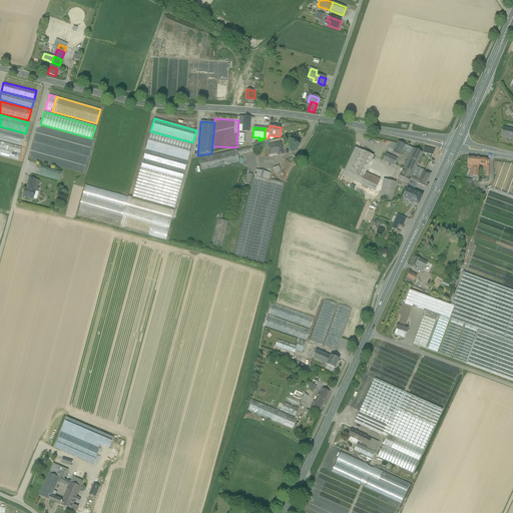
[(24,135),(0,128),(0,140),(22,146),(24,135)]
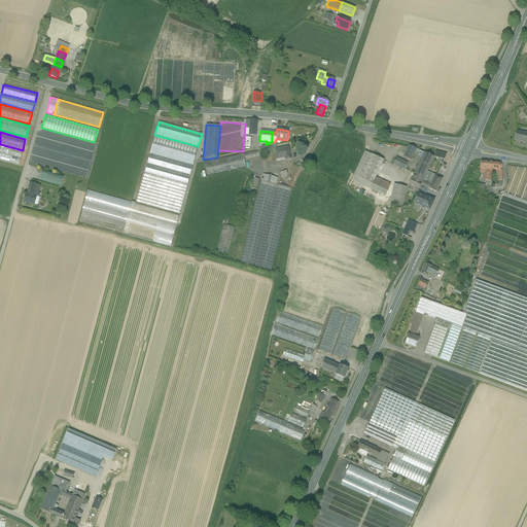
[(523,133),(517,132),(515,140),(525,143),(526,136),(526,134),(526,133),(523,133)]
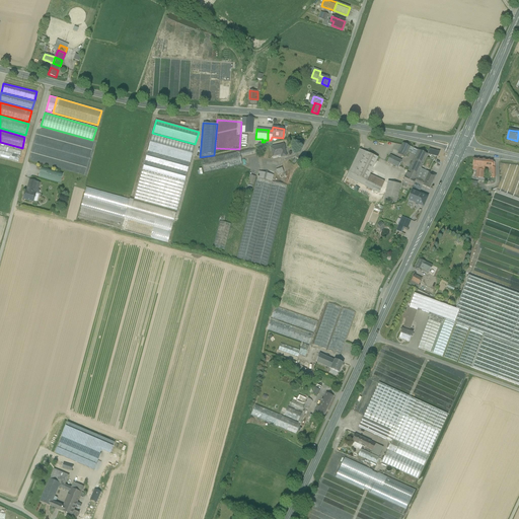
[(152,135),(147,151),(190,163),(195,146),(152,135)]
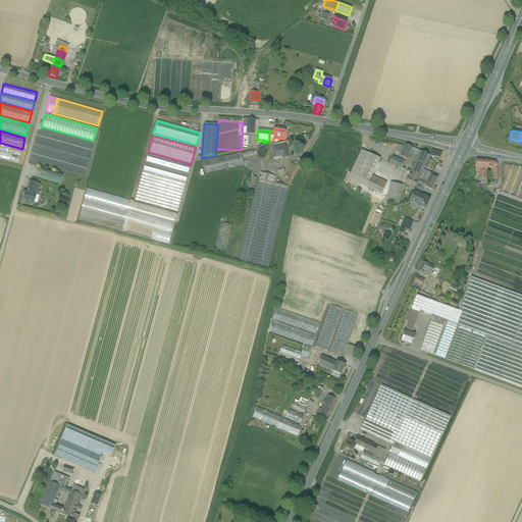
[(22,150),(0,144),(0,158),(18,163),(22,150)]
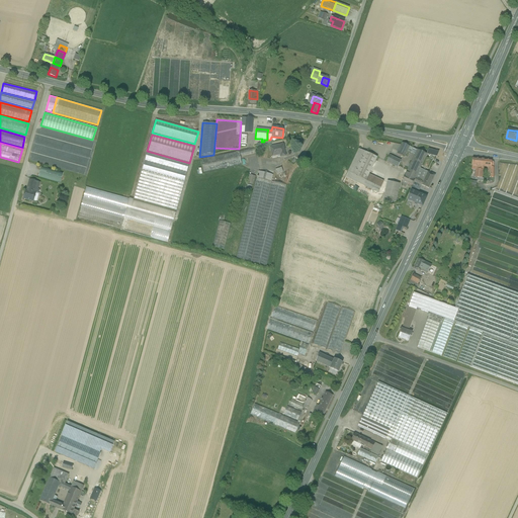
[(409,147),(402,144),(397,154),(403,157),(407,151),(409,147)]
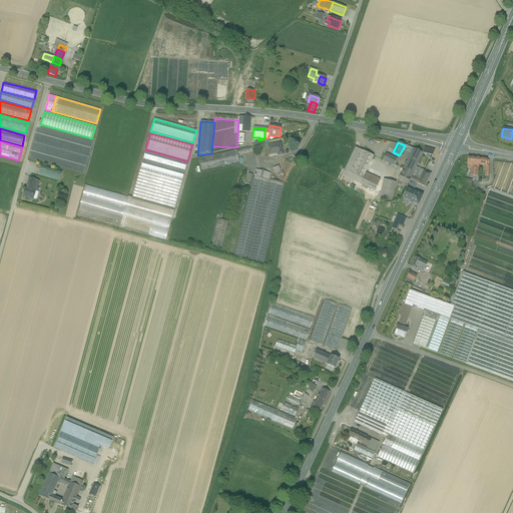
[(280,143),(267,146),(269,154),(278,152),(278,155),(283,154),(280,143)]
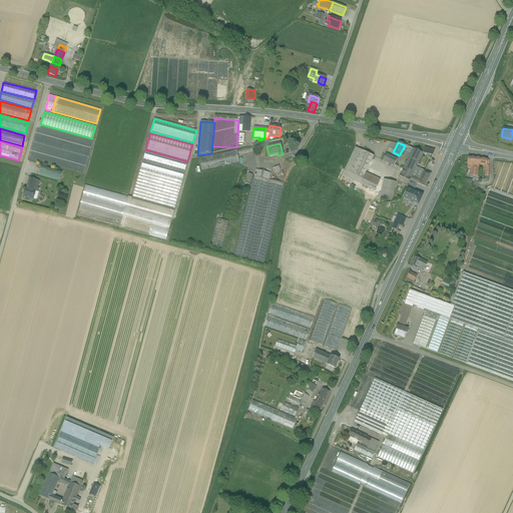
[(373,156),(355,147),(344,169),(363,178),(366,172),(373,156)]
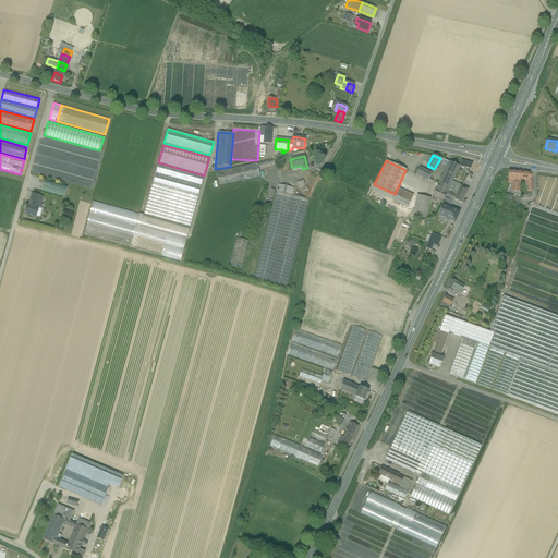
[(204,176),(158,162),(143,218),(189,230),(204,176)]
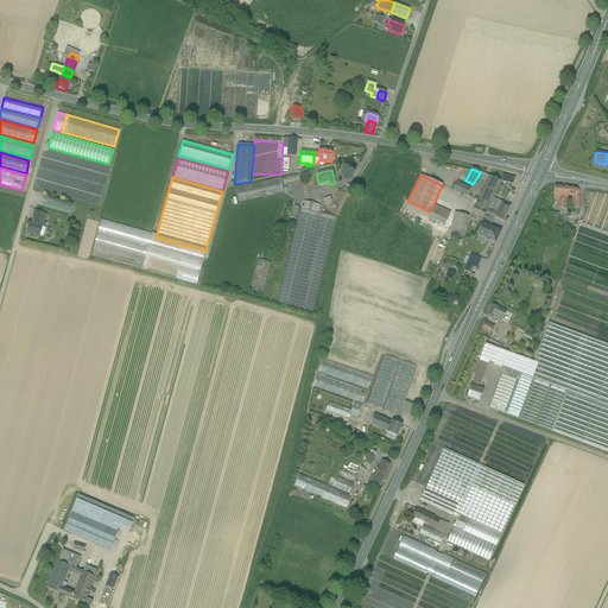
[(280,177),(235,187),(239,203),(284,194),(282,184),(280,178),(280,177)]
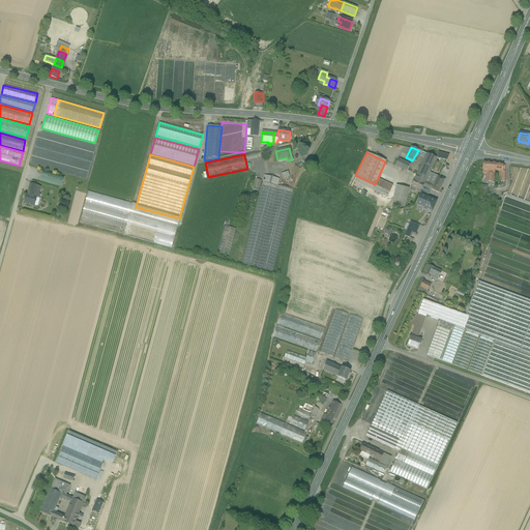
[(436,158),(427,154),(420,167),(431,171),(436,158)]
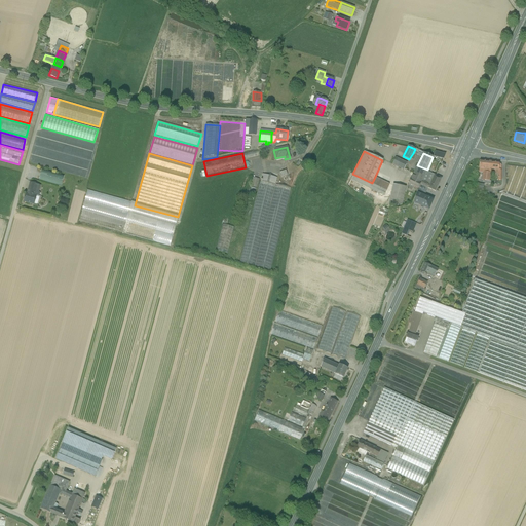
[(410,165),(396,157),(392,163),(407,172),(410,165)]
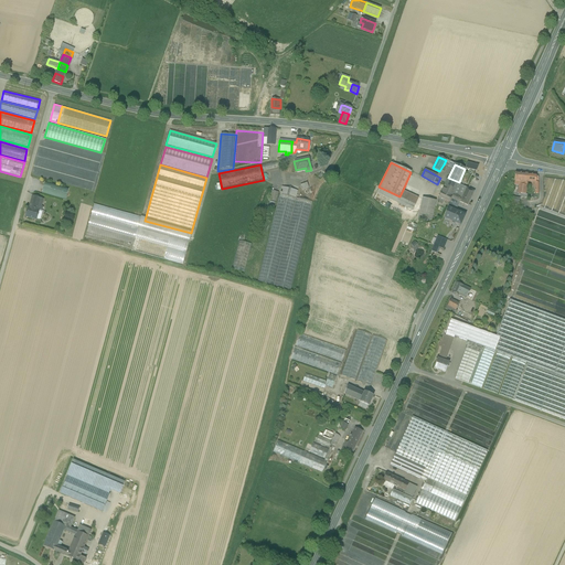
[(529,174),(515,173),(514,181),(515,181),(520,181),(524,182),(528,182),(529,174)]
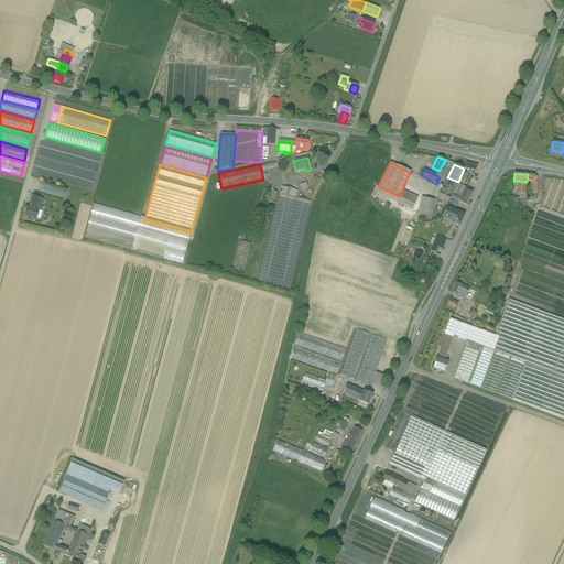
[(458,182),(447,177),(443,188),(448,192),(447,193),(452,195),(453,194),(458,182)]
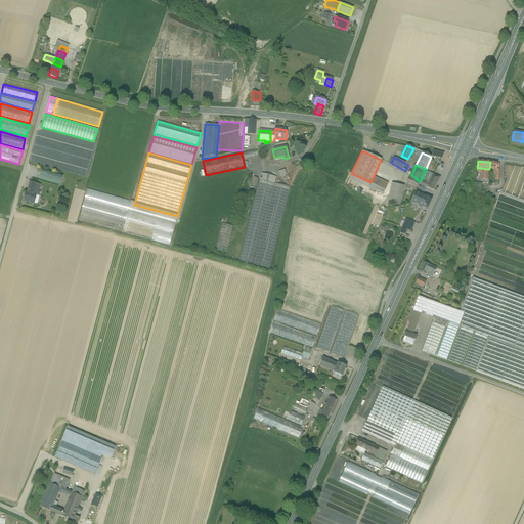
[(486,172),(481,171),(481,173),(480,180),(483,180),(487,180),(488,172),(486,172)]
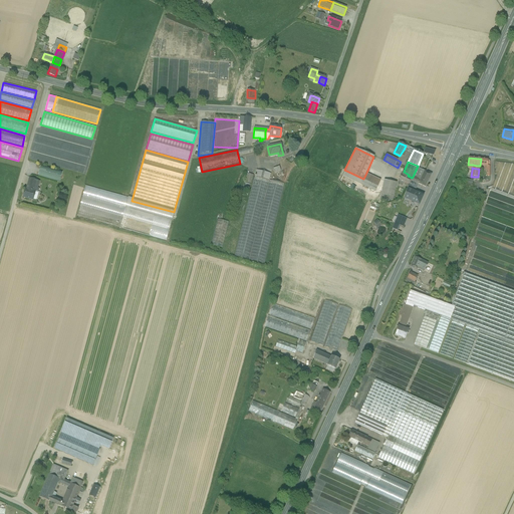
[(271,173),(256,170),(254,176),(269,180),(271,173)]
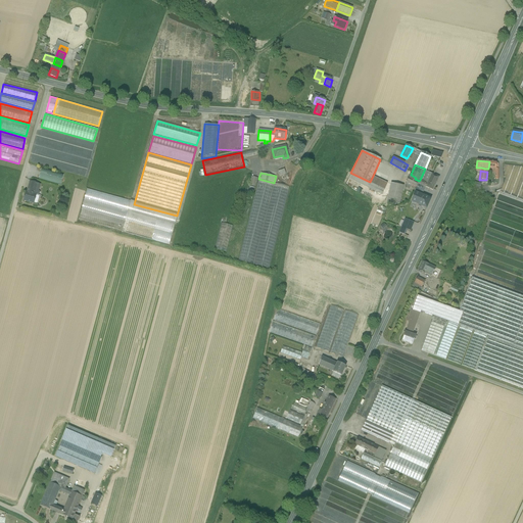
[(370,182),(350,173),(348,179),(382,194),(384,189),(370,182)]
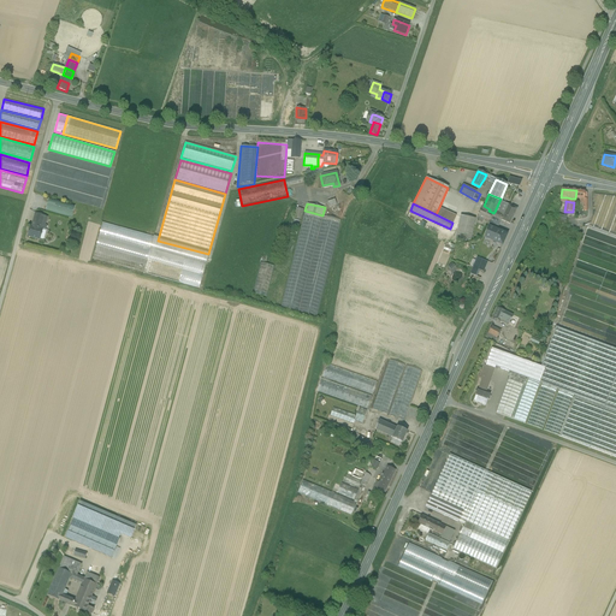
[(490,209),(484,206),(479,215),(484,218),(490,220),(492,215),(493,213),(489,211),(490,209)]
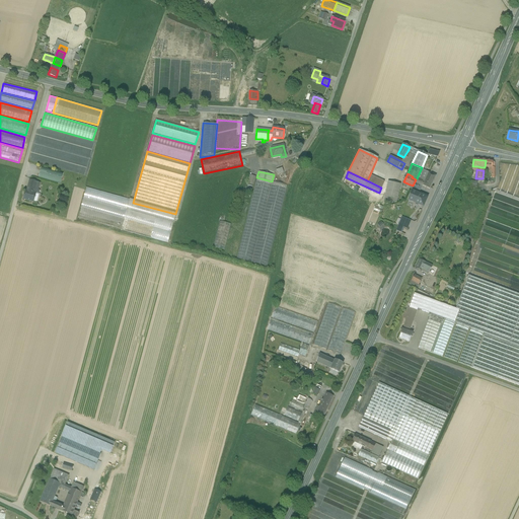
[(428,173),(425,181),(422,180),(421,184),(430,189),(435,176),(428,173)]
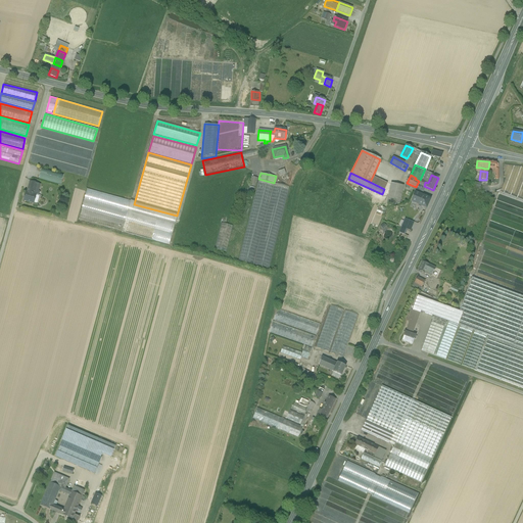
[(248,186),(255,188),(257,178),(250,176),(248,186)]
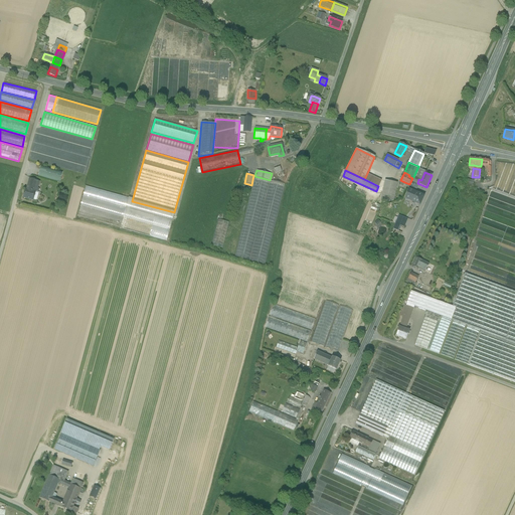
[(381,180),(367,173),(364,179),(378,186),(381,180)]
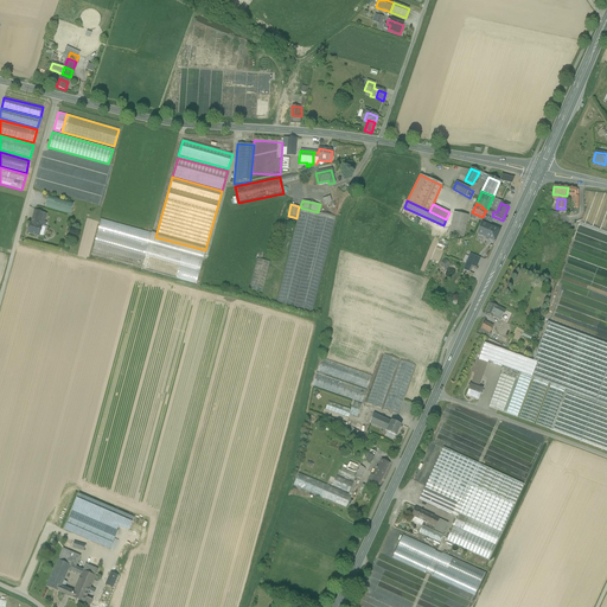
[(318,212),(300,208),(276,302),(312,312),(336,217),(318,212)]
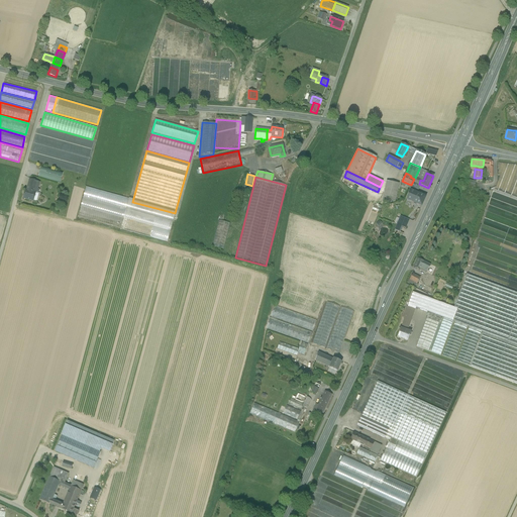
[(37,182),(29,180),(28,187),(35,189),(37,182)]
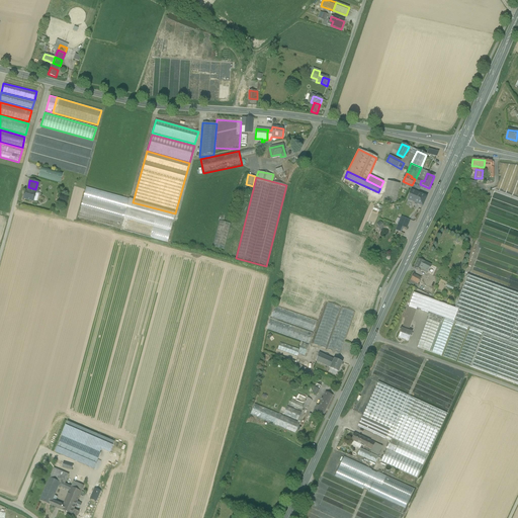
[(384,196),(397,198),(400,184),(387,181),(384,196)]
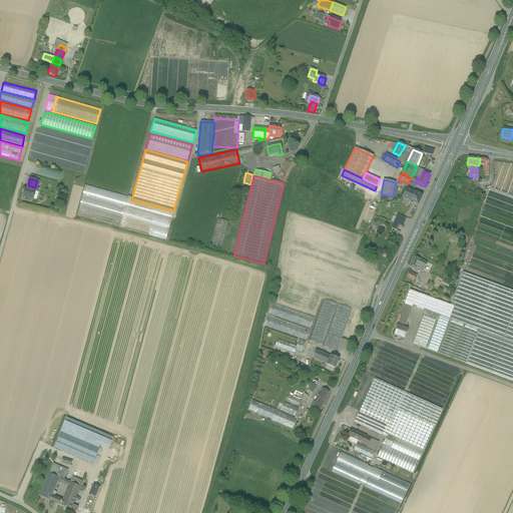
[(35,187),(28,185),(27,188),(26,188),(23,197),(33,199),(35,191),(38,192),(39,188),(35,187)]
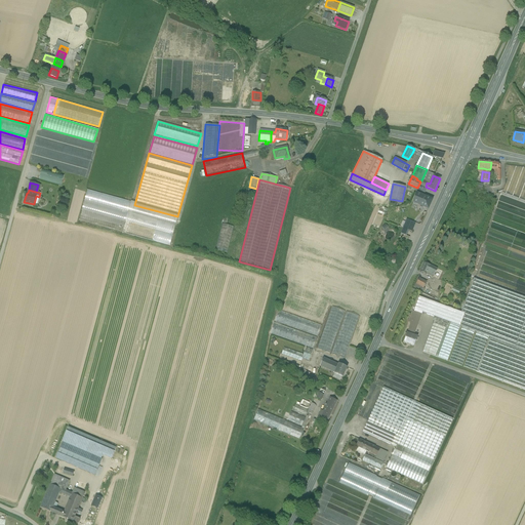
[(134,205),(87,194),(80,221),(170,245),(177,216),(134,205)]
